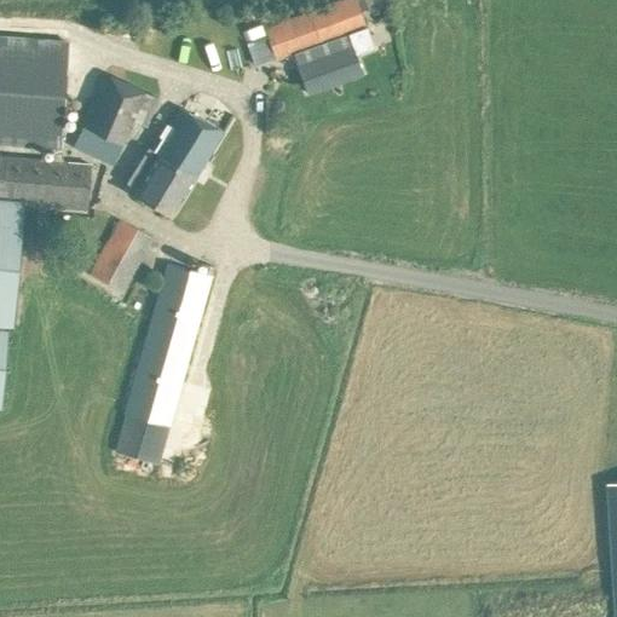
[(277,61),(295,55),(310,96),(365,75),(350,34),(369,28),(358,0),(267,34),(277,61)]
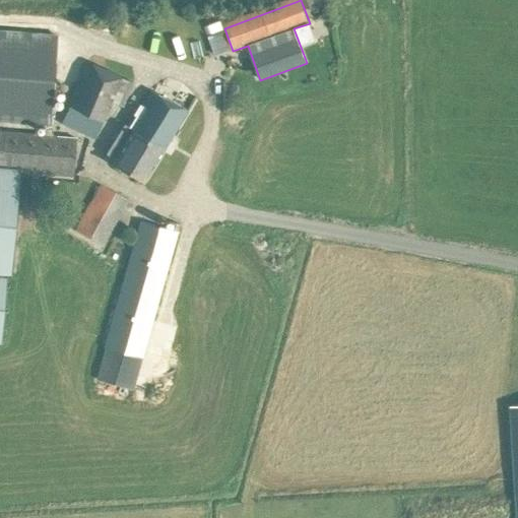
[(57,138),(0,133),(0,122),(54,126),(61,36),(0,30),(0,171),(18,173),(74,177),(77,139),(57,138)]
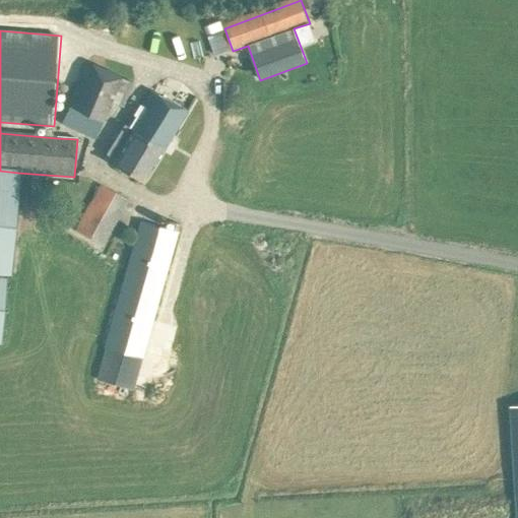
[(74,108),(66,126),(96,139),(114,103),(125,108),(136,84),(89,63),(70,106),(74,108)]
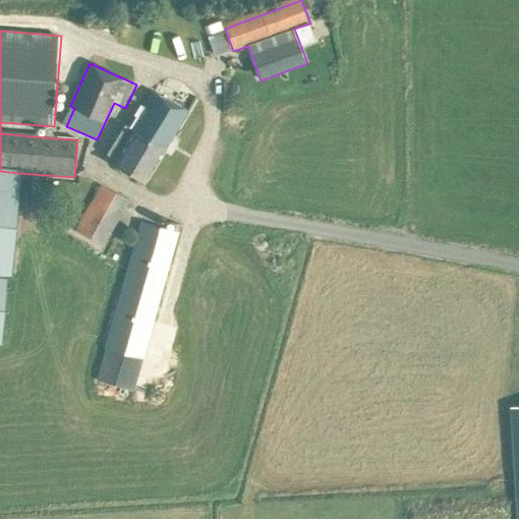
[(136,129),(134,132),(126,126),(108,157),(116,162),(114,165),(146,184),(190,112),(155,90),(131,127),(136,129)]
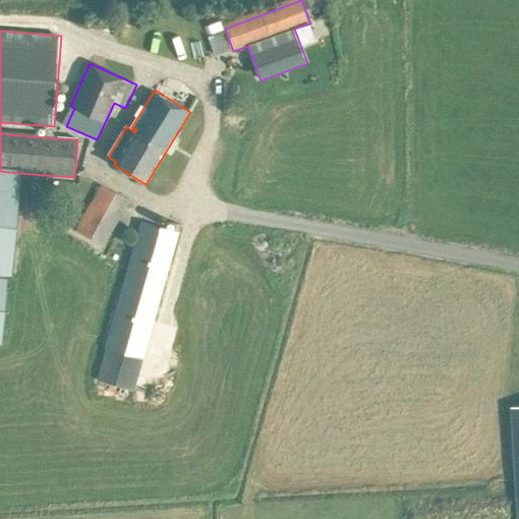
[(0,171),(0,344),(3,345),(18,173),(0,171)]
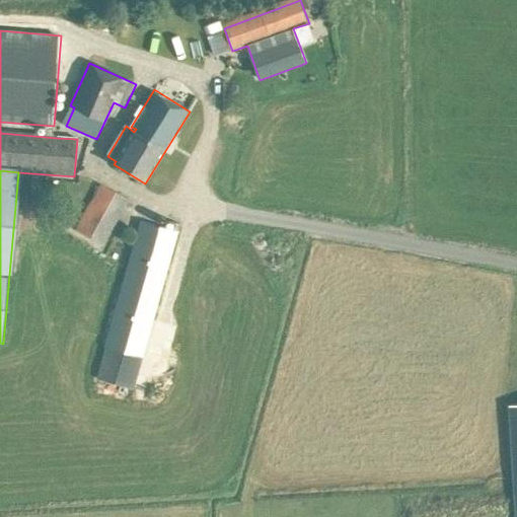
[(78,232),(105,246),(120,218),(130,201),(103,186),(78,232)]
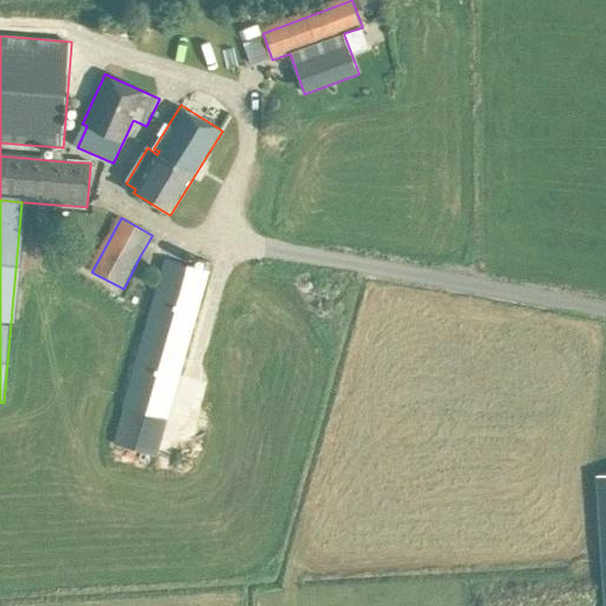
[(115,446),(156,458),(208,272),(168,262),(115,446)]
